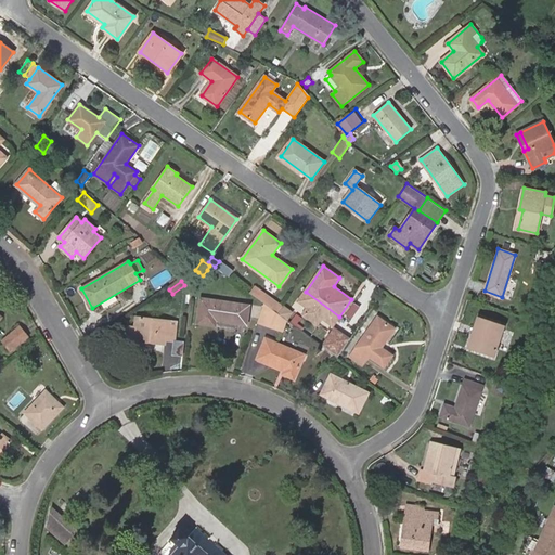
[(263,302),(278,313),(282,307),(256,288),(252,295),(263,302)]
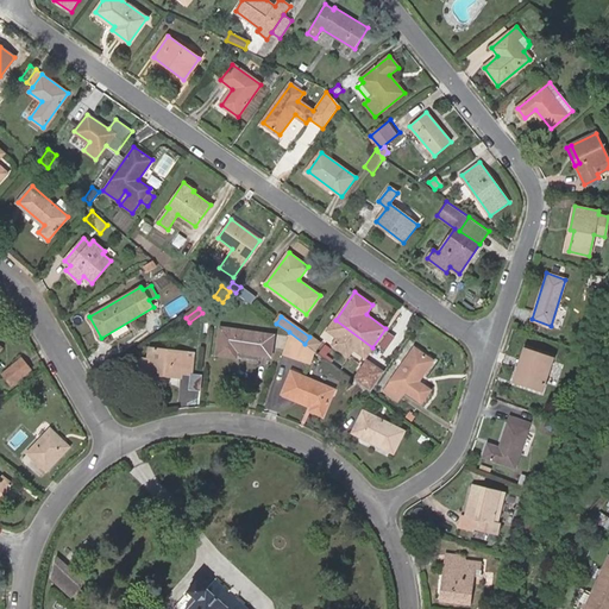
[(275,336),(220,327),(217,355),(237,357),(237,351),(271,356),(275,336)]
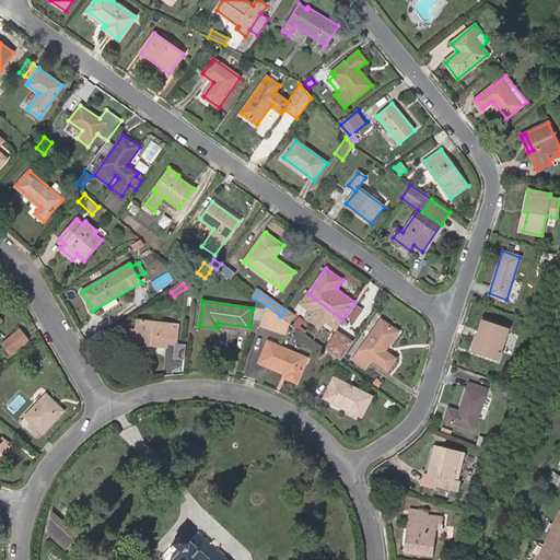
[(357,321),(365,307),(359,303),(350,316),(357,321)]
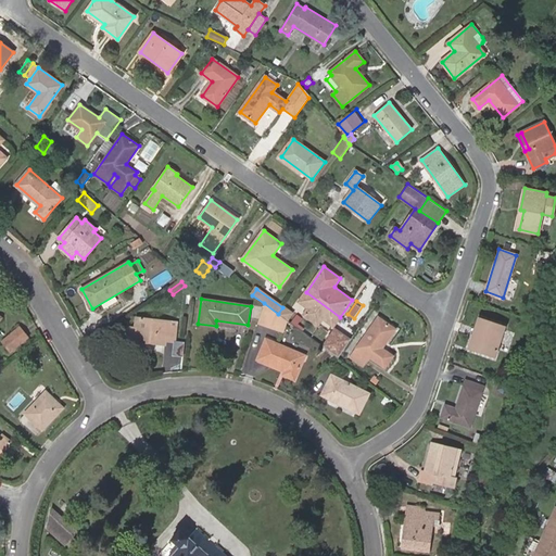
[(282,332),(287,320),(285,319),(278,314),(264,303),(257,324),(282,332)]
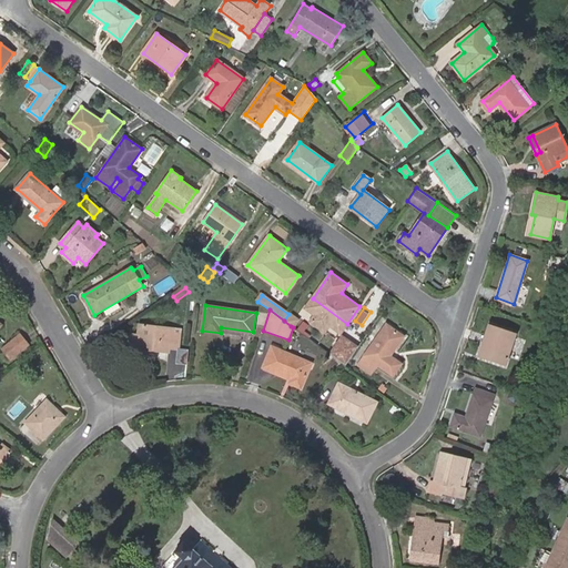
[(290,313),(288,314),(284,321),(291,326),(296,318),(290,313)]
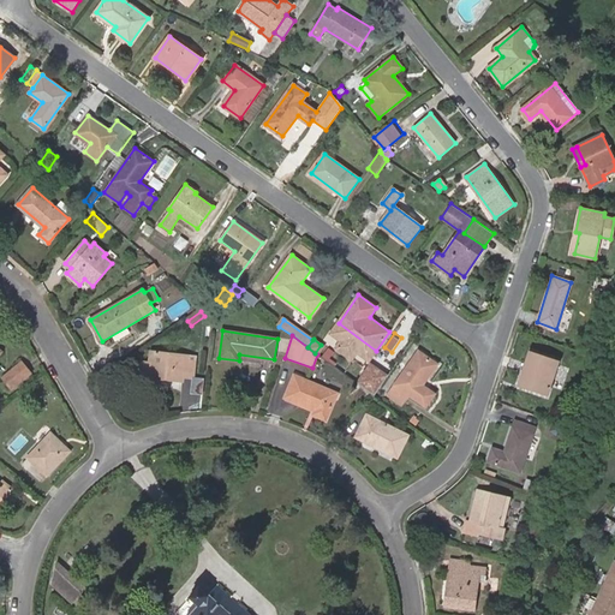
[(437,365),(418,351),(388,394),(401,404),(408,394),(425,406),(435,394),(423,386),(437,365)]
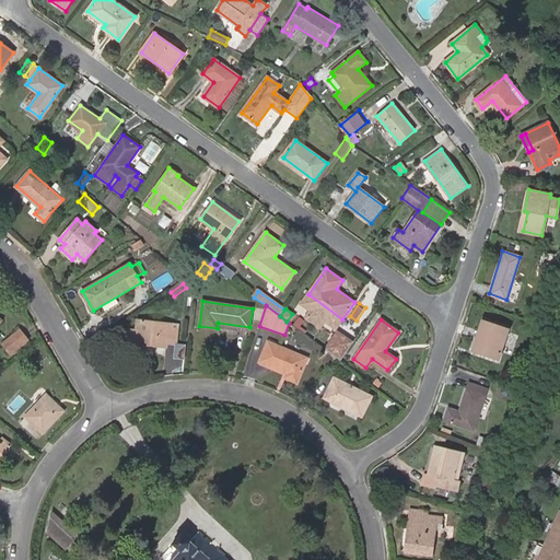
[(137,321),(136,330),(136,338),(144,339),(143,345),(167,347),(167,342),(177,343),(178,328),(170,328),(170,324),(137,321)]
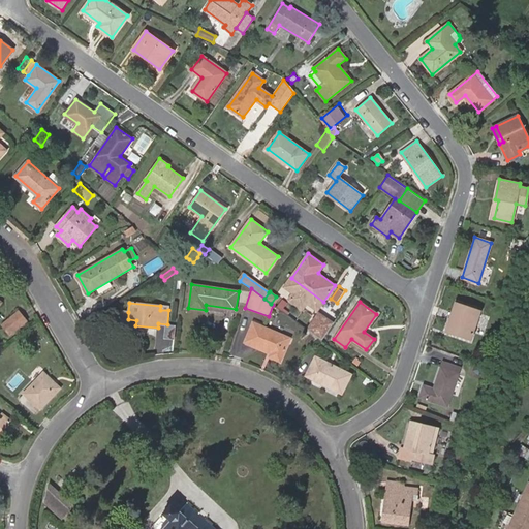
[(479,311),(456,303),(446,331),(471,339),(479,311)]
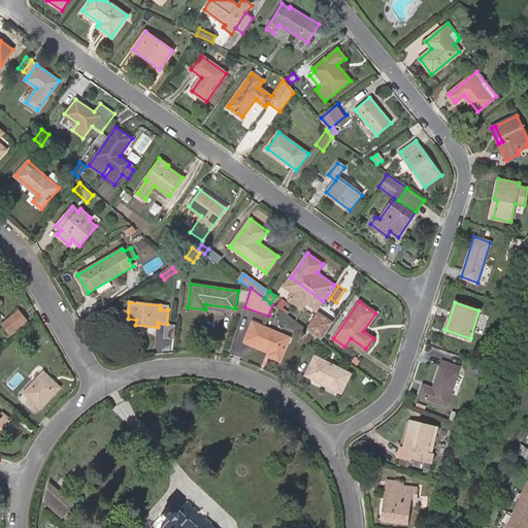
[(317,337),(321,340),(339,314),(325,303),(306,329),(317,337)]
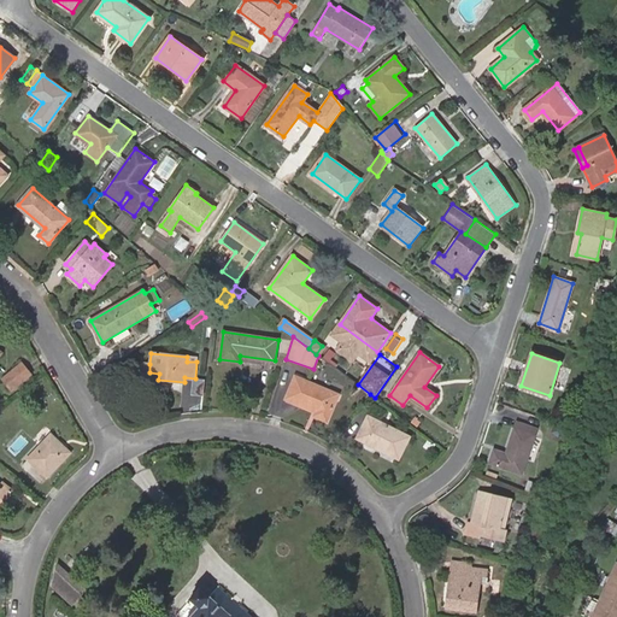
[(22,363),(5,378),(12,388),(30,374),(22,363)]
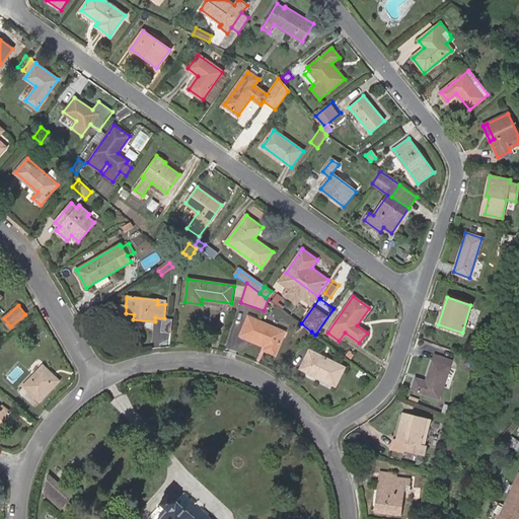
[(285,331),(248,317),(241,336),(266,345),(265,350),(275,354),(285,331)]
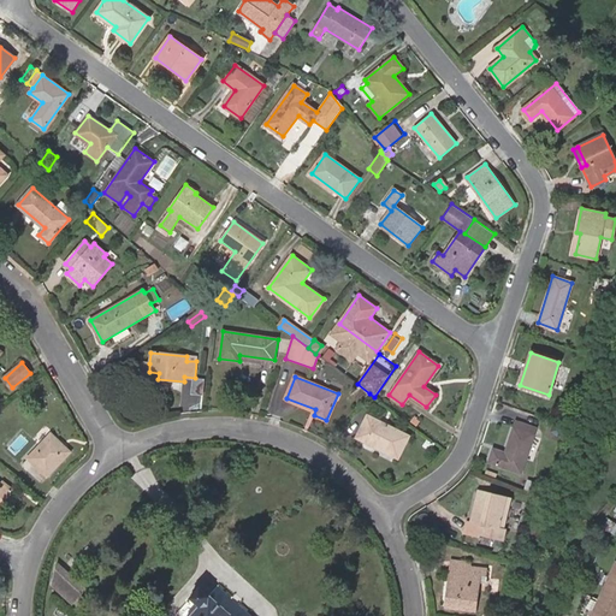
[(409,436),(367,415),(357,437),(398,457),(409,436)]
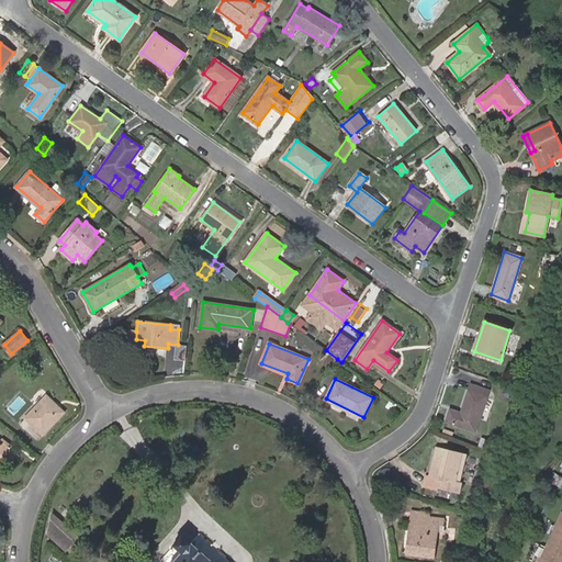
[(470,384),(468,392),(487,397),(490,391),(470,384)]
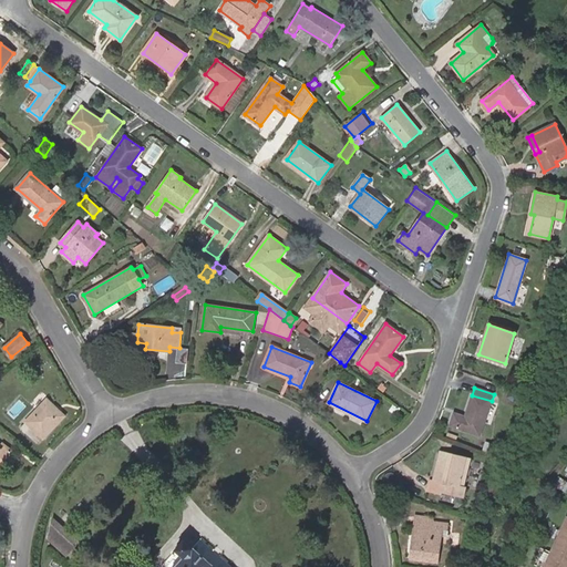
[(481,436),(492,401),(472,395),(465,416),(454,413),(450,425),(481,436)]
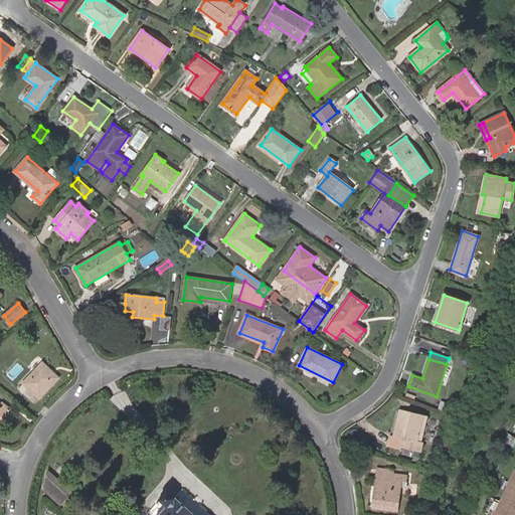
[(43,363),(20,388),(35,402),(57,378),(43,363)]
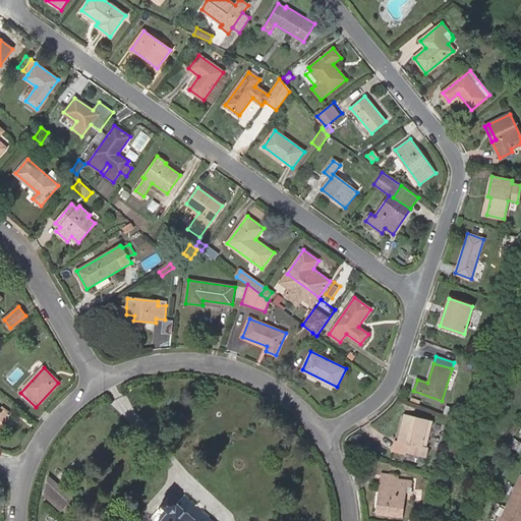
[(0,426),(10,414),(3,408),(1,410),(0,409),(0,426)]
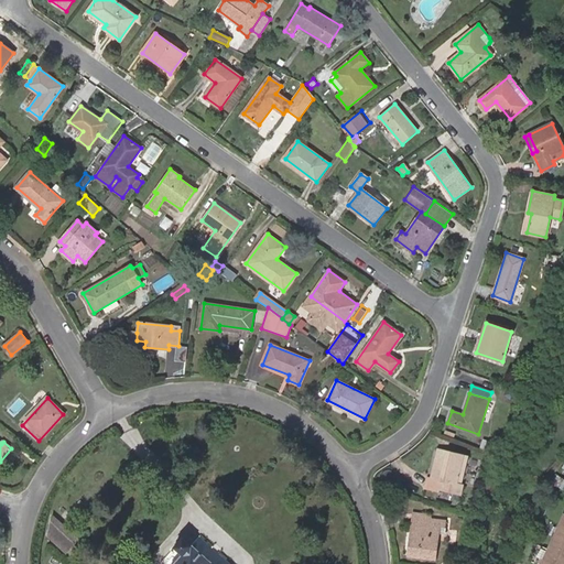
[(467,457),(437,449),(431,479),(429,478),(426,488),(437,491),(438,489),(461,494),(463,487),(461,486),(467,457)]
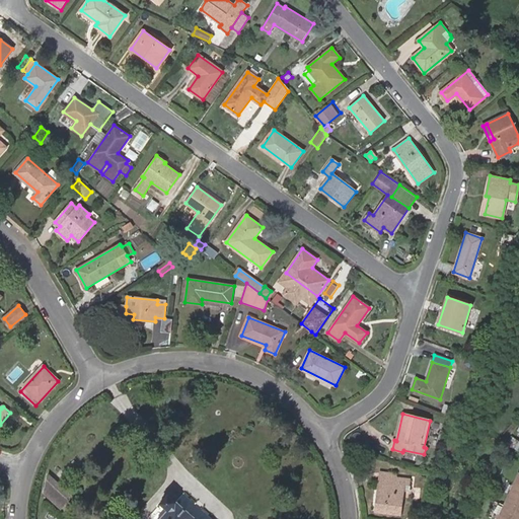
[(518,440),(511,437),(507,444),(518,450),(518,440)]
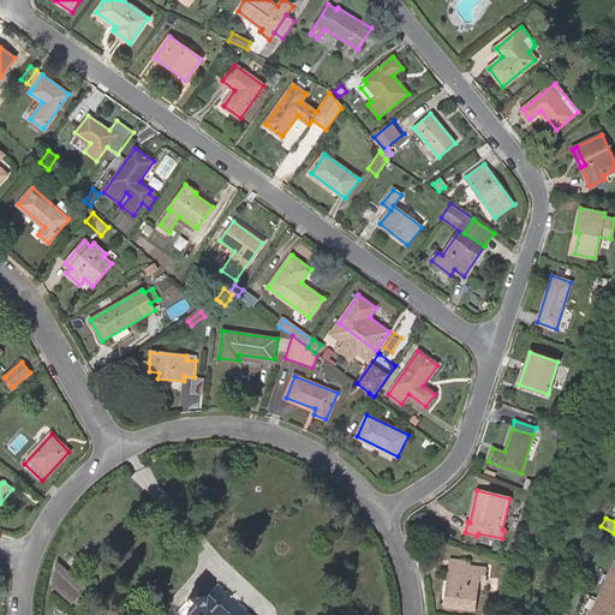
[(469,573),(470,566),(470,562),(452,560),(451,571),(469,573)]
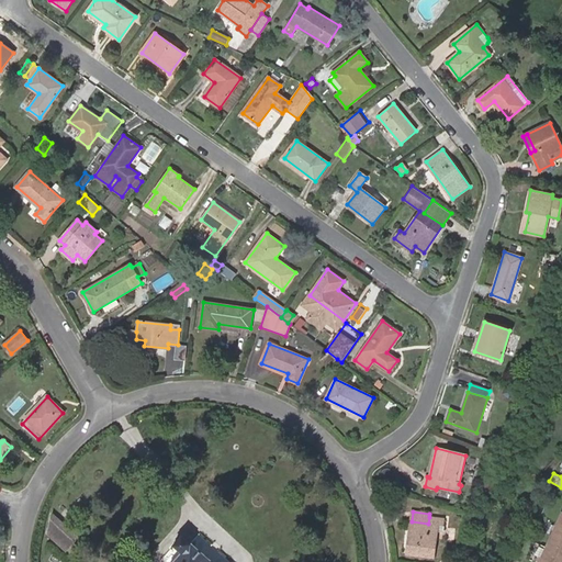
[(56,516),(49,537),(69,555),(82,541),(56,516)]
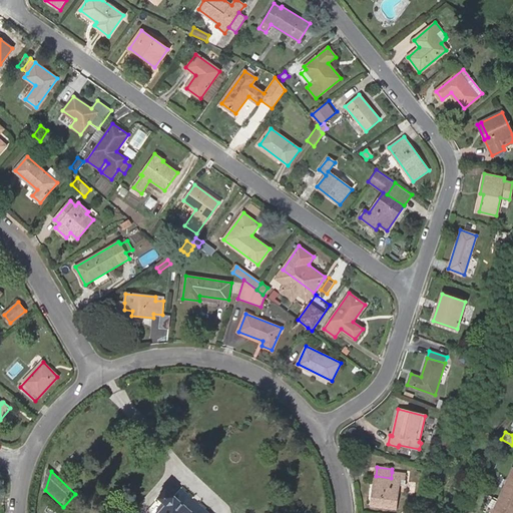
[(405,474),(392,472),(391,478),(376,476),(371,505),(396,509),(400,478),(404,479),(405,474)]
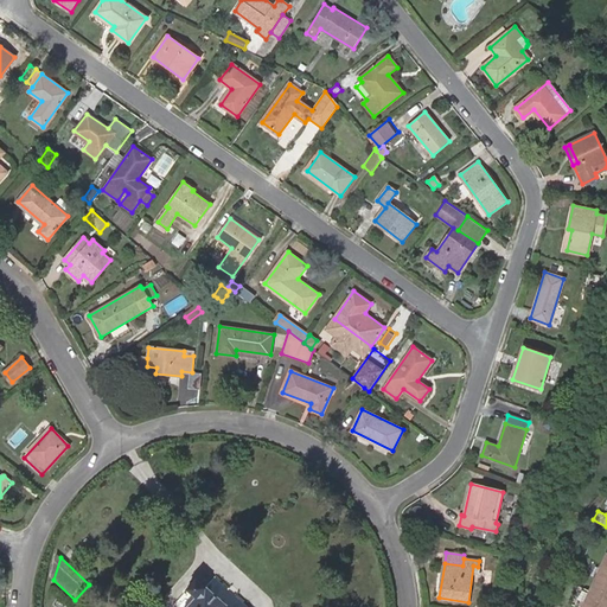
[(606,606),(606,558),(585,606),(606,606)]
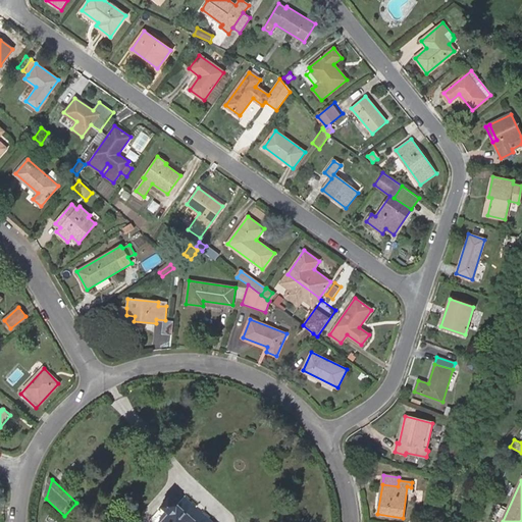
[(162,506),(169,513),(160,521),(199,521),(178,504),(177,505),(169,497),(162,506)]
